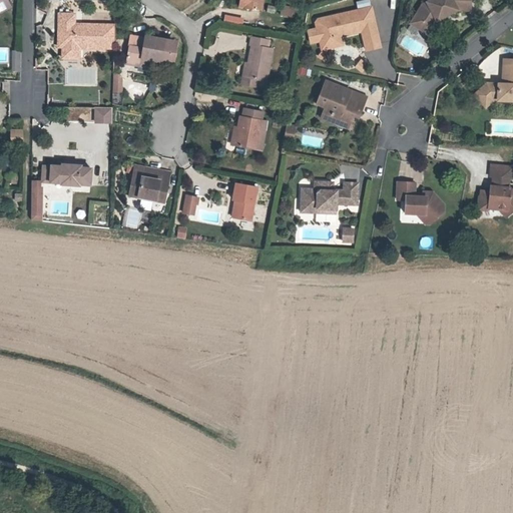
[(0,0),(0,15),(0,16),(13,9),(8,0),(0,0)]
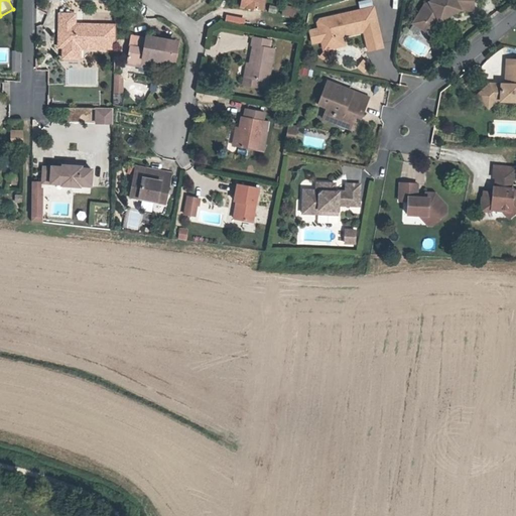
[(242,0),(241,8),(263,12),(264,10),(265,0),(242,0)]
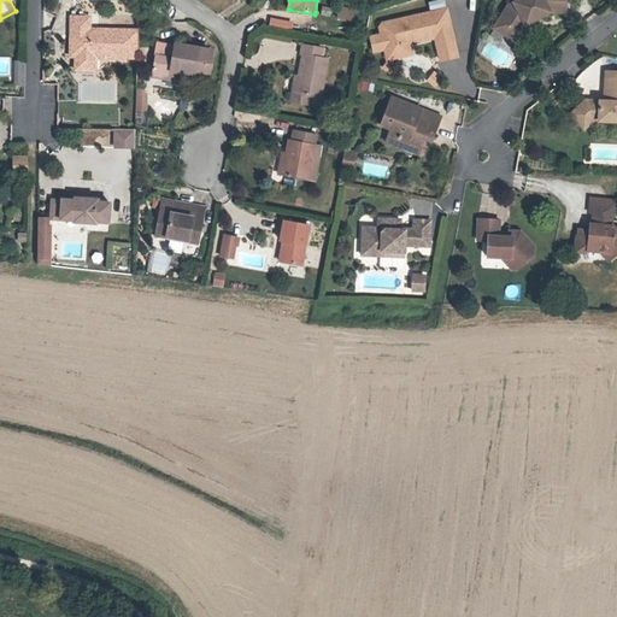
[(515,0),(500,10),(489,30),(501,36),(503,33),(506,31),(512,35),(518,25),(533,16),(535,18),(542,15),(557,18),(560,0),(515,0)]
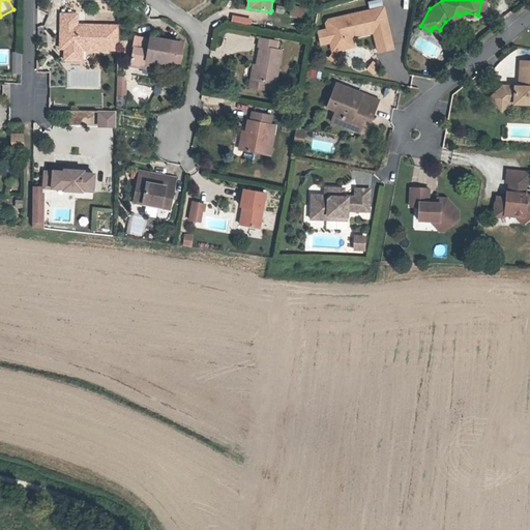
[(292,5),(289,16),(302,19),(304,8),(292,5)]
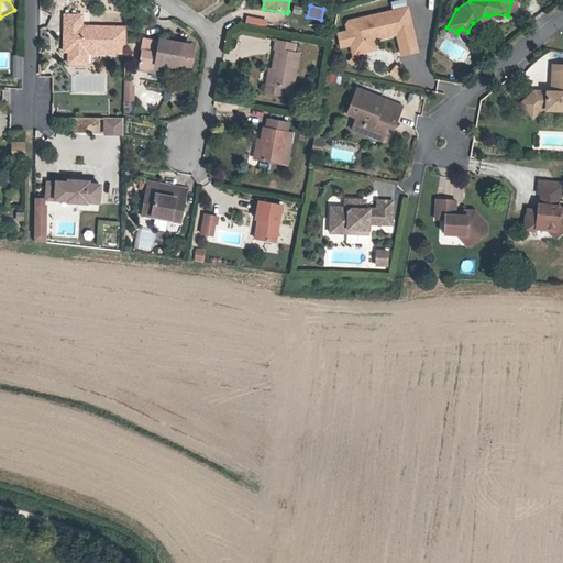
[(410,8),(395,11),(399,34),(400,40),(405,33),(415,31),(410,8)]
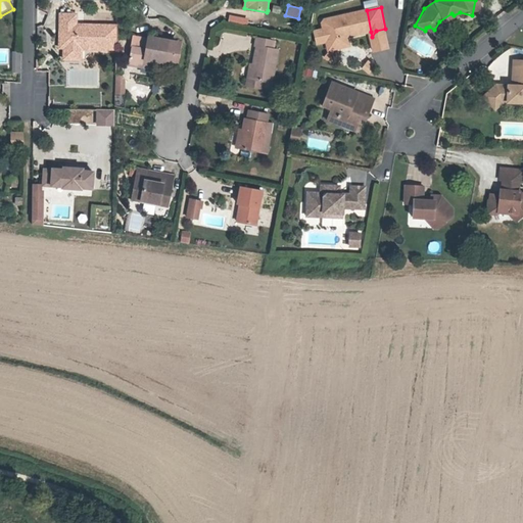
[(324,21),(328,41),(348,37),(371,32),(367,10),(326,18),(324,21)]
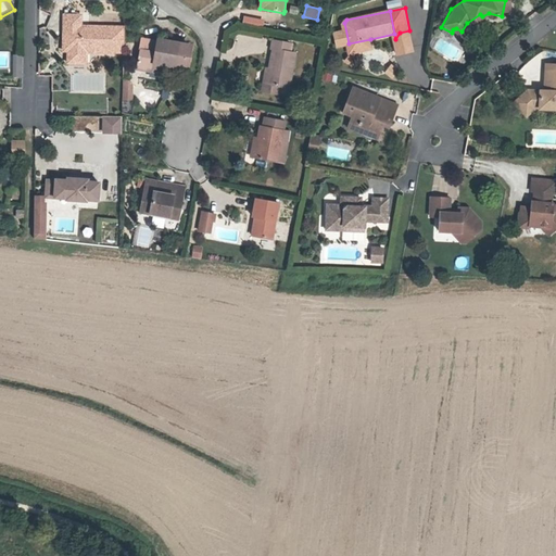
[(452,33),(441,27),(440,30),(459,40),(468,25),(482,16),(480,14),(467,23),(462,32),(456,28),(453,29),(452,33)]
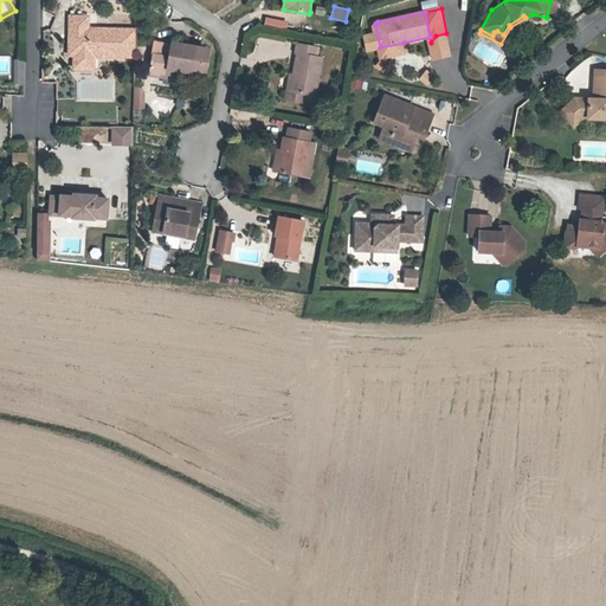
[(70,18),(69,50),(75,51),(73,57),(73,63),(91,64),(91,58),(91,53),(102,53),(104,57),(104,58),(134,59),(135,32),(88,31),(88,19),(70,18)]
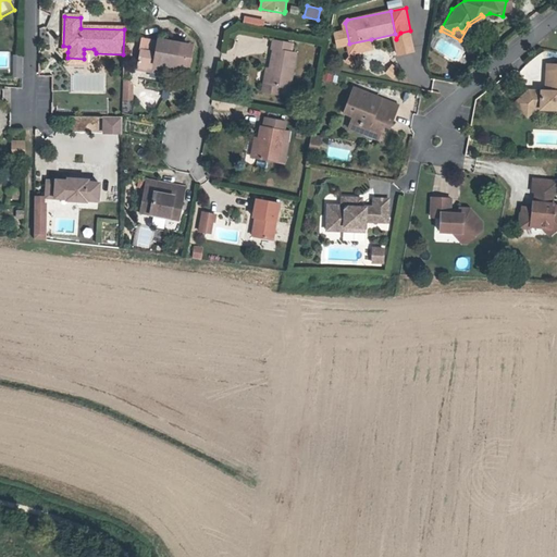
[(400,33),(396,39),(399,54),(415,51),(410,31),(400,33)]
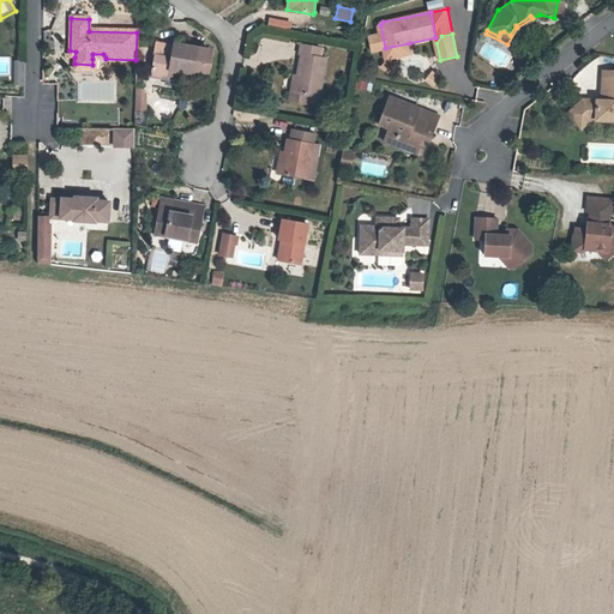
[(166,40),(163,55),(172,56),(174,42),(166,40)]
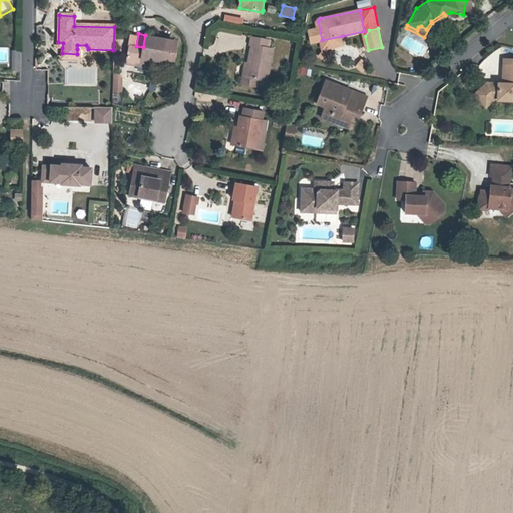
[(124,63),(138,66),(140,59),(151,62),(161,64),(163,56),(171,57),(173,46),(174,40),(145,35),(143,47),(136,46),(128,44),(124,63)]
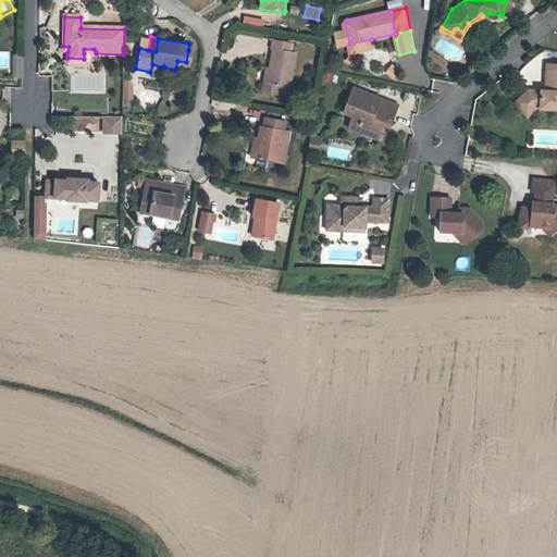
[(460,62),(466,50),(438,38),(433,50),(460,62)]
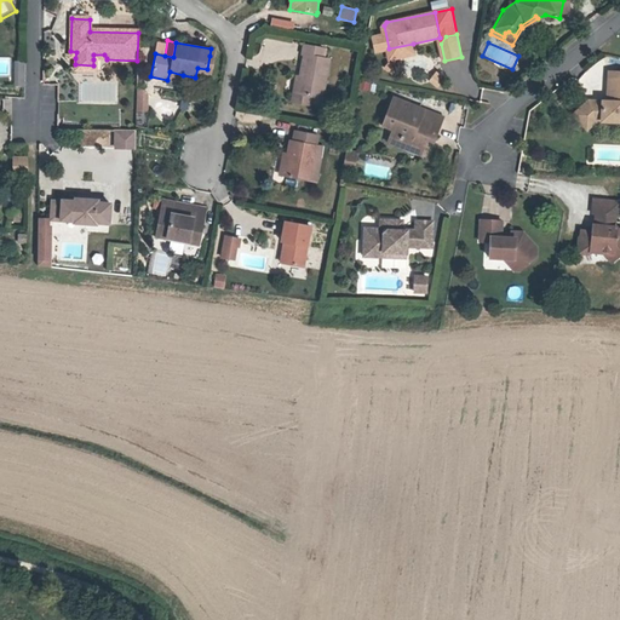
[(413,44),(389,49),(391,58),(415,53),(413,44)]
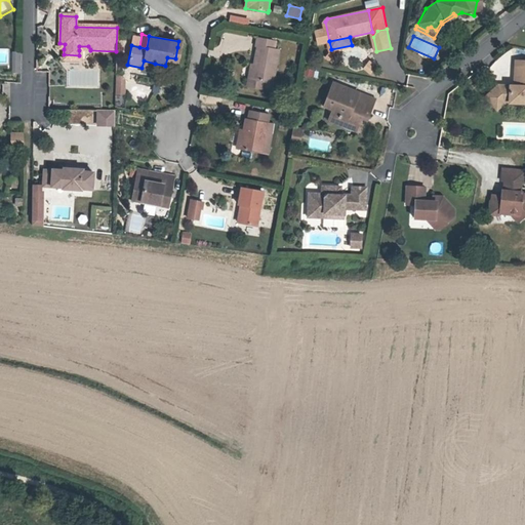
[(258,47),(254,64),(252,79),(265,82),(272,83),(278,51),(275,50),(277,42),(257,38),(256,47),(258,47)]
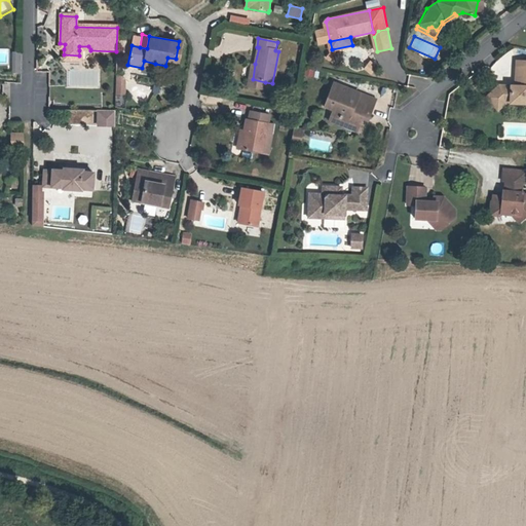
[(79,55),(64,54),(64,61),(81,62),(82,50),(90,50),(90,49),(88,46),(79,46),(79,50),(79,55)]
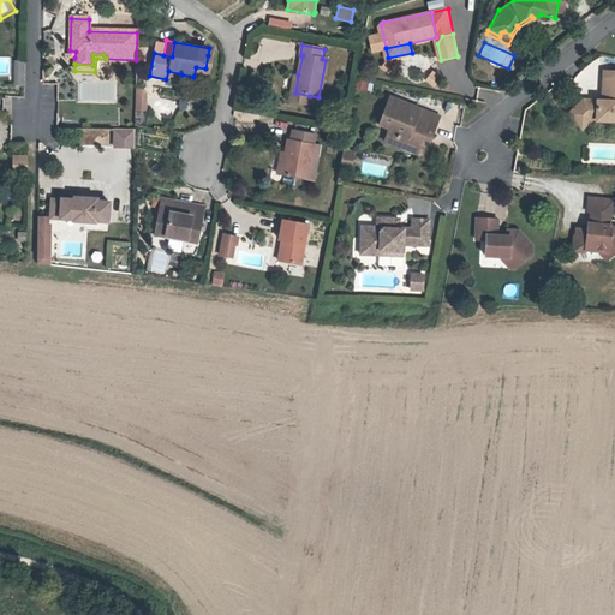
[(212,57),(208,55),(206,69),(196,67),(193,77),(208,79),(212,57)]
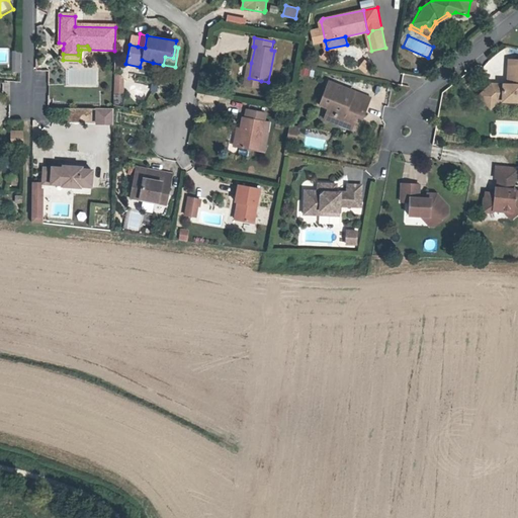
[(21,71),(21,51),(11,51),(11,71),(21,71)]
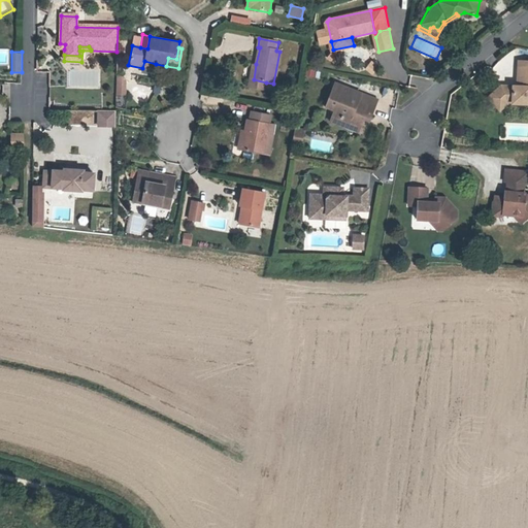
[(155,70),(156,64),(144,61),(142,68),(155,70)]
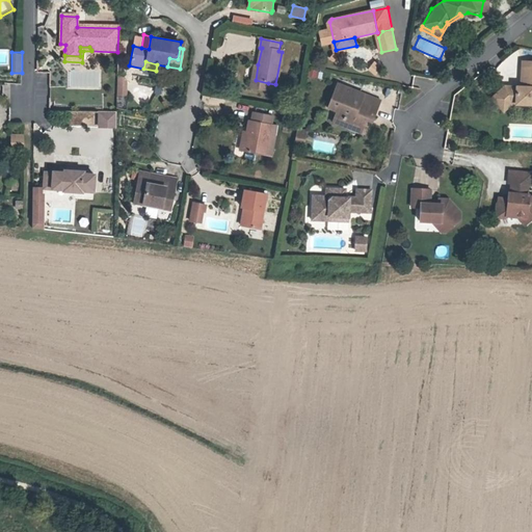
[(254,64),(249,87),(266,90),(268,83),(256,80),(258,64),(254,64)]
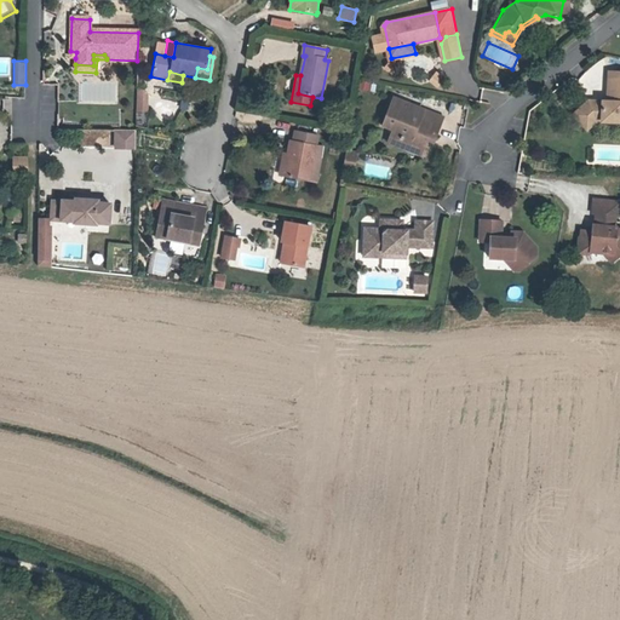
[(612,102),(607,102),(589,101),(573,114),(586,130),(596,121),(619,122),(619,78),(608,78),(608,96),(612,96),(612,102)]
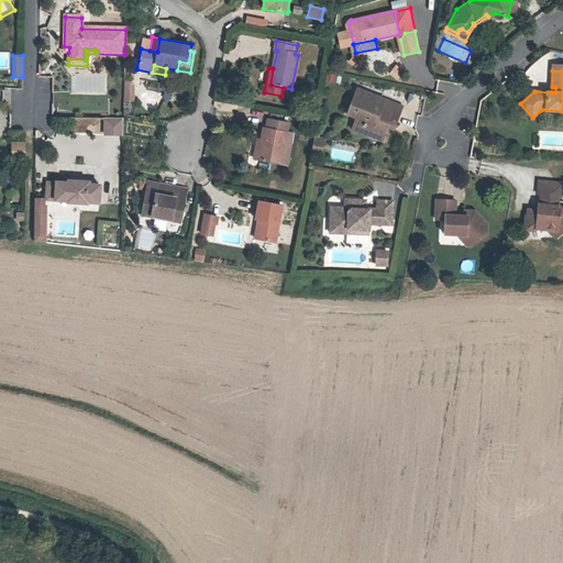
[(357,118),(355,122),(374,130),(372,136),(384,141),(388,128),(385,125),(386,123),(396,127),(404,106),(378,96),(377,99),(372,97),(373,94),(357,88),(349,113),(357,118)]
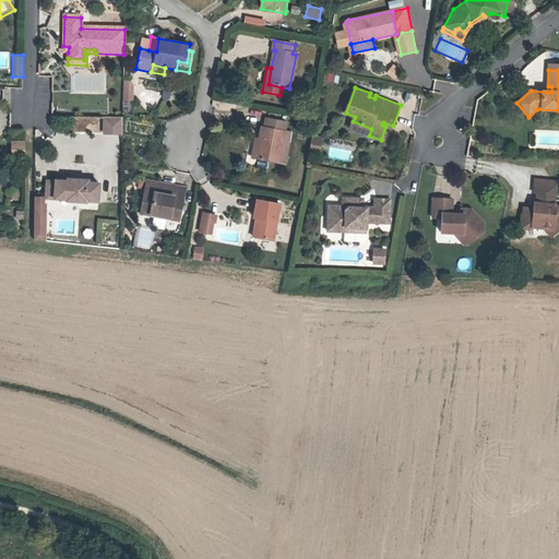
[(72,118),(73,132),(99,130),(98,116),(72,118)]
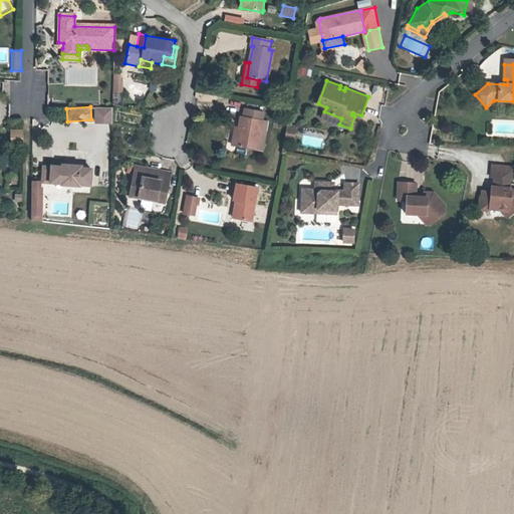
[(112,108),(96,107),(96,122),(112,123),(112,108)]
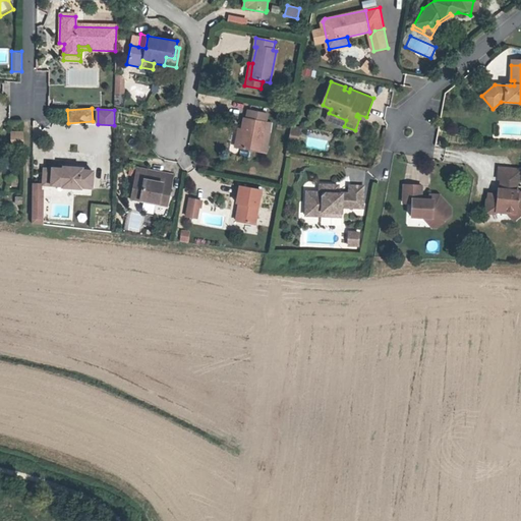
[(244,119),(242,129),(238,149),(259,153),(265,122),(267,113),(248,110),(247,119),(244,119)]
